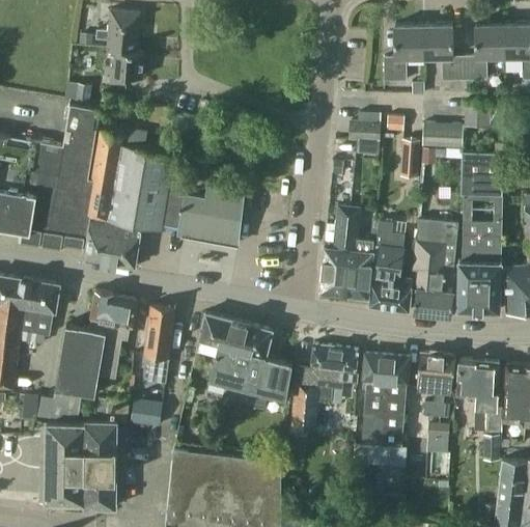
[(107,51),(111,51),(137,53),(140,14),(109,11),(108,31),(95,30),(94,40),(107,42),(107,51)]
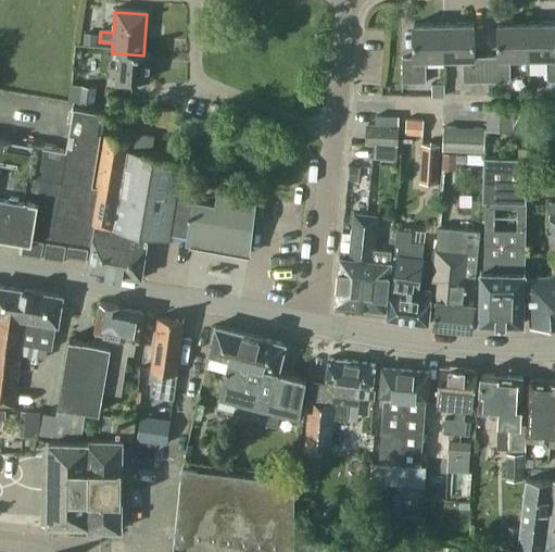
[(554,25),(527,26),(527,60),(546,60),(546,84),(554,84),(554,25)]
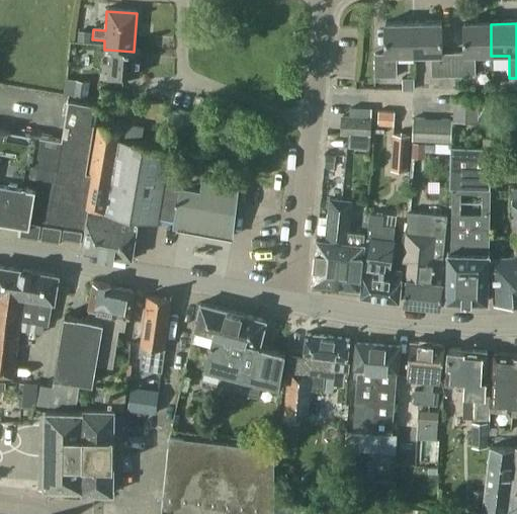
[(462,56),(451,56),(452,79),(474,79),(472,57),(491,56),(491,24),(461,24),(462,56)]
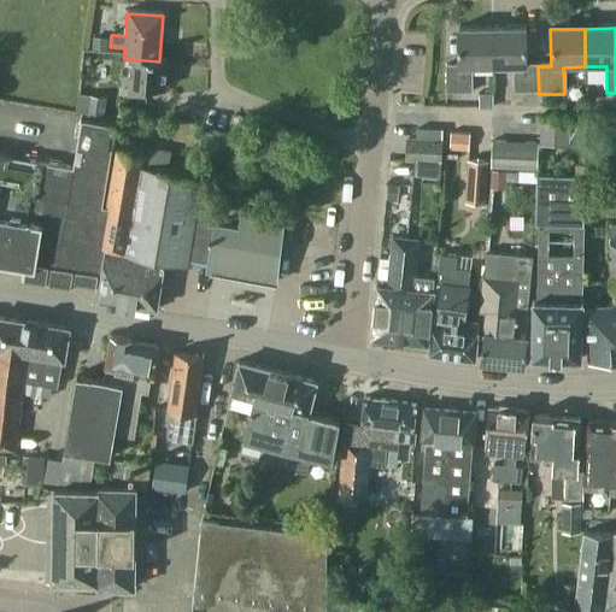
[(491,66),(490,30),(458,30),(458,68),(445,68),(445,95),(471,95),(471,66),(491,66)]
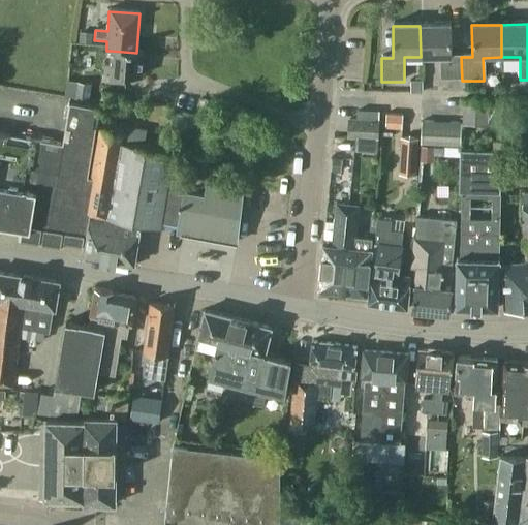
[(449,26),(420,26),(421,57),(439,57),(440,81),(462,81),(461,57),(451,57),(449,26)]
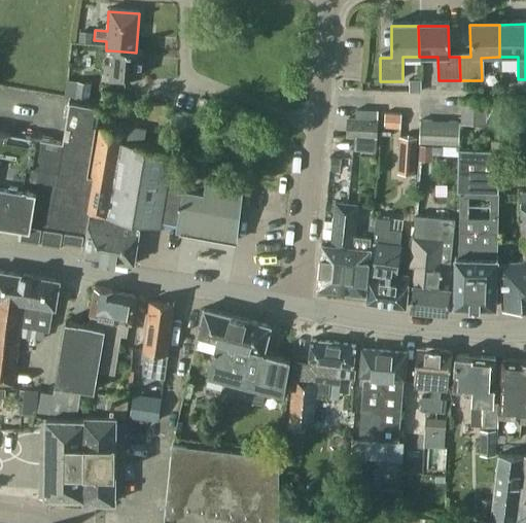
[(91,45),(91,36),(78,35),(77,44),(91,45)]
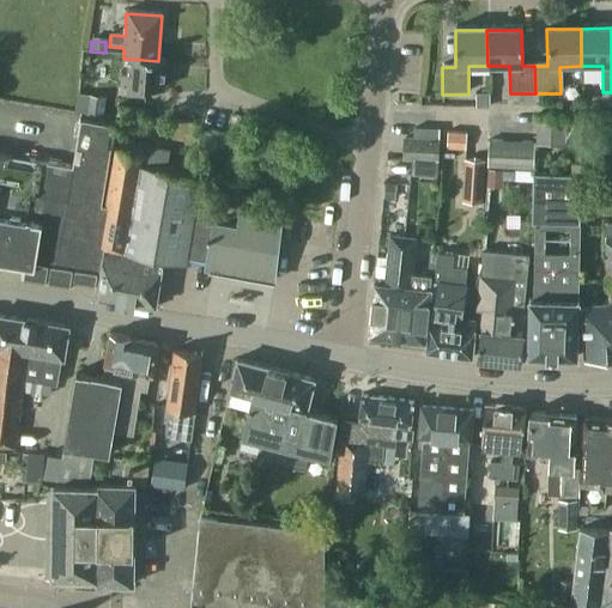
[(167,62),(158,61),(128,59),(127,77),(121,76),(121,89),(127,89),(126,98),(145,99),(146,90),(164,91),(167,62)]
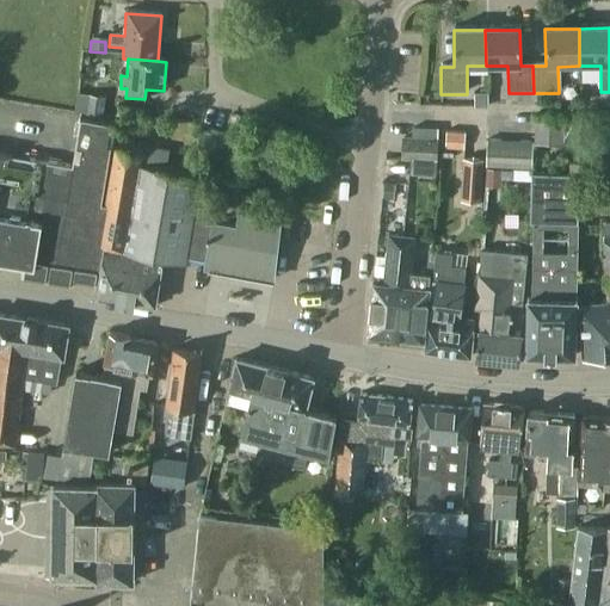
[(85,119),(119,123),(121,112),(103,111),(104,100),(87,98),(85,119)]
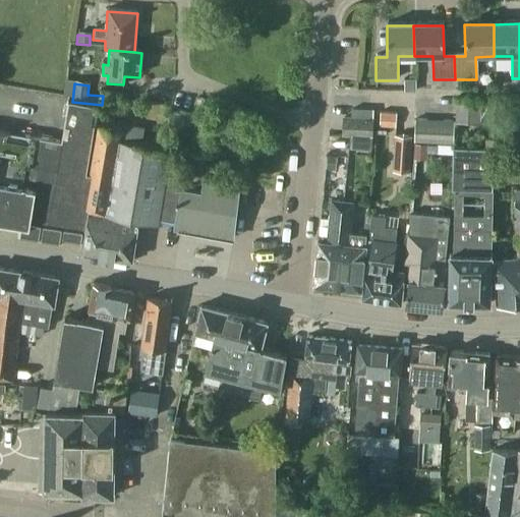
[(496,104),(481,103),(481,102),(456,102),(455,124),(480,125),(480,124),(496,124),(496,104)]
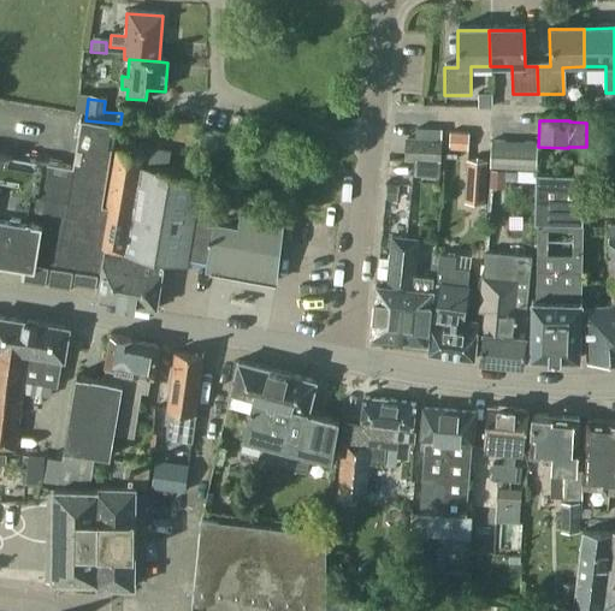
[(0,262),(22,267),(19,282),(71,290),(72,282),(95,285),(94,288),(98,288),(100,271),(104,271),(106,255),(107,250),(100,249),(102,237),(100,237),(105,209),(101,208),(114,128),(80,122),(71,168),(0,156),(0,262)]
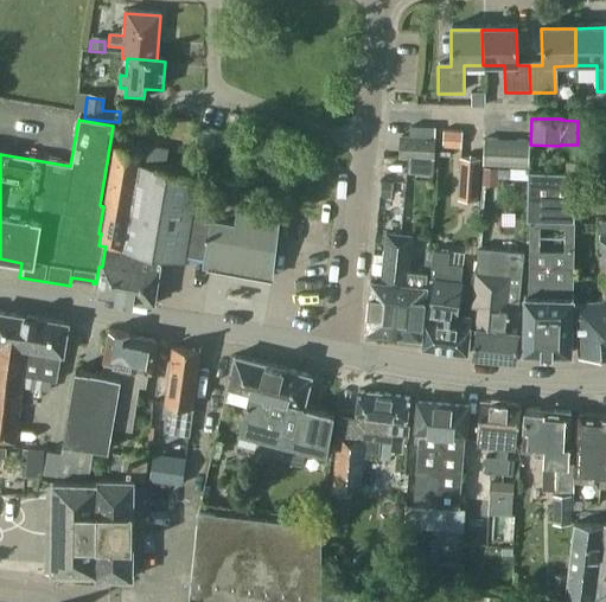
[(397,161),(412,161),(412,179),(425,179),(426,162),(433,162),(434,130),(409,129),(409,139),(399,139),(397,161)]
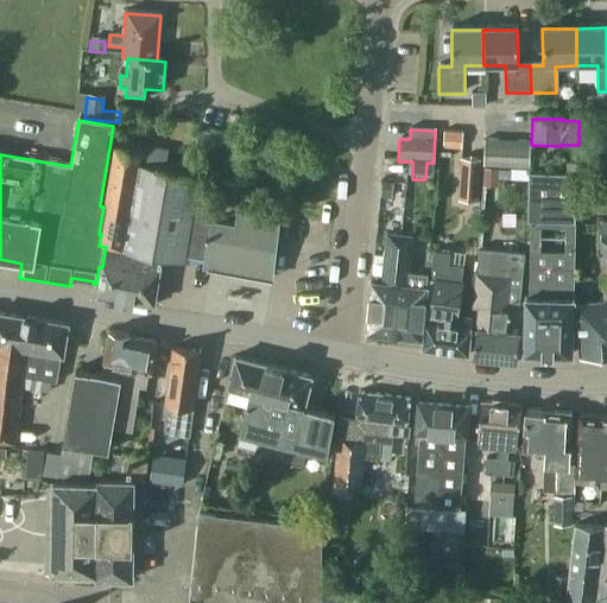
[(484,169),(529,171),(530,144),(485,141),(484,169)]
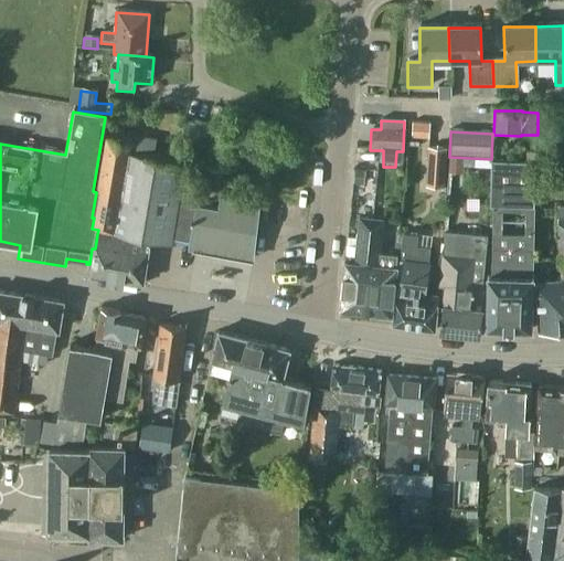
[(106,138),(96,192),(92,218),(94,218),(92,229),(98,230),(97,234),(150,244),(171,247),(171,242),(190,245),(189,251),(253,262),(261,207),(220,199),(217,213),(178,207),(184,167),(152,161),(156,141),(131,137),(130,143),(106,138)]
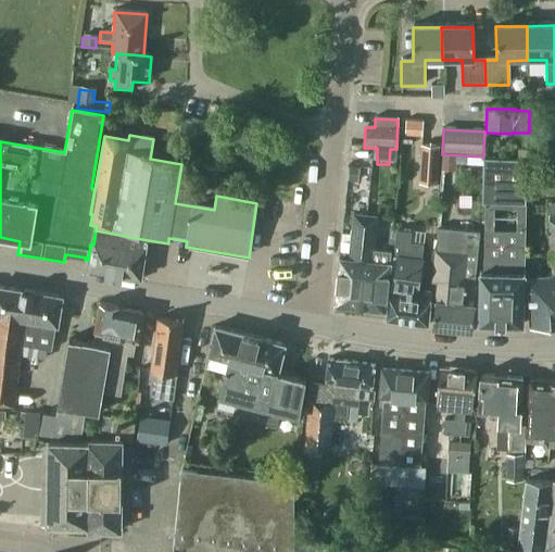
[(420,148),(418,186),(437,187),(438,148),(420,148)]
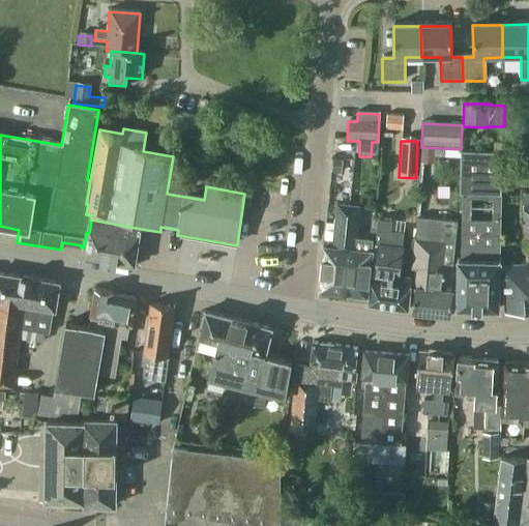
[(433,166),(433,150),(420,149),(419,165),(433,166)]
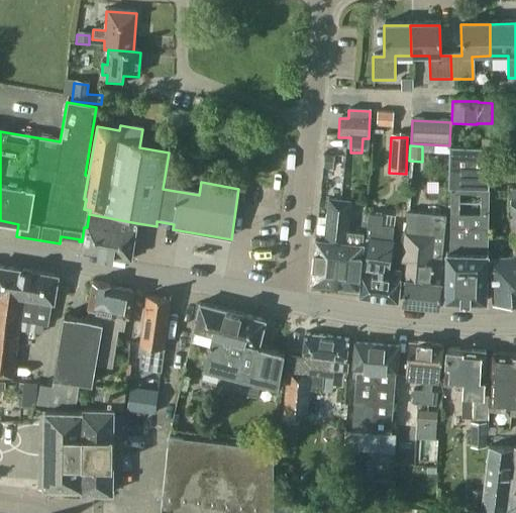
[(515,146),(500,146),(499,161),(515,161),(515,146)]
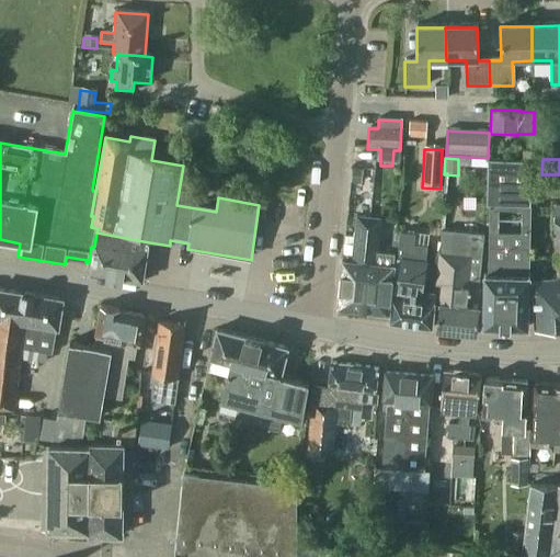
[(486,206),(489,206),(489,275),(486,275),(483,328),(528,329),(529,279),(527,277),(530,207),(533,163),(489,161),(489,162),(487,162),(486,206)]
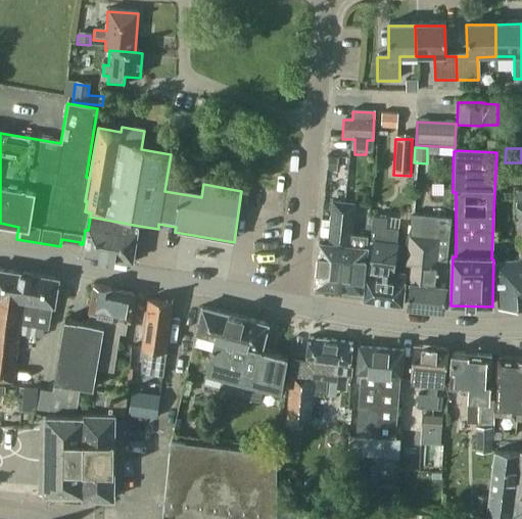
[(495,262),(496,271),(499,308),(521,305),(521,191),(517,192),(518,202),(516,203),(520,261),(495,262)]
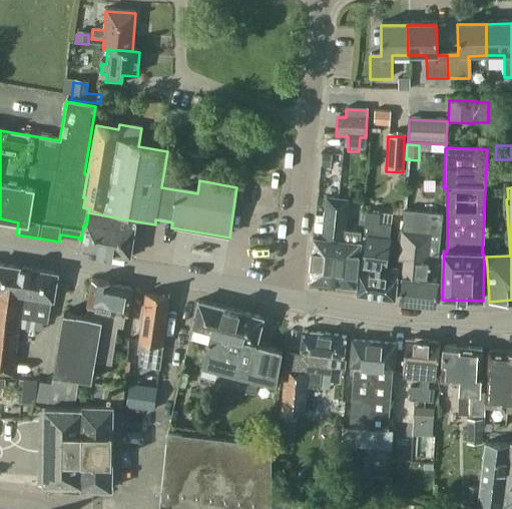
[(309,284),(329,286),(338,200),(327,199),(323,235),(317,235),(316,239),(313,239),(309,284)]
